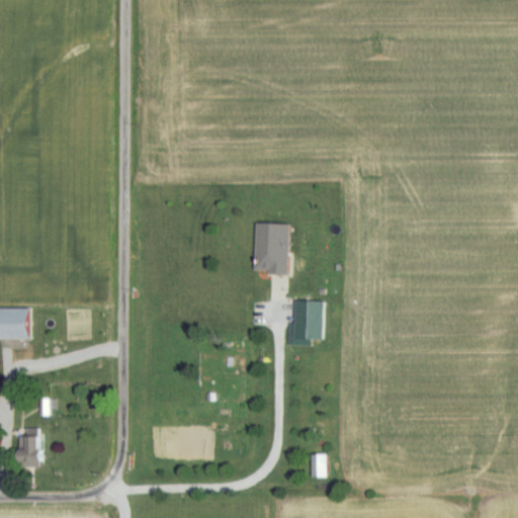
[(254,274),(290,275),(291,226),(255,225),(254,274)]
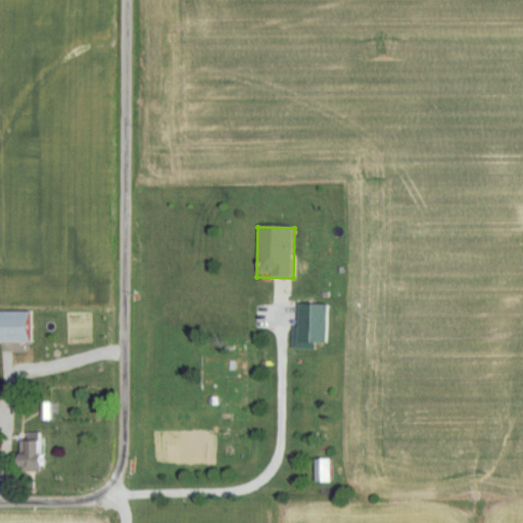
[(296,304),(296,344),(328,344),(328,304),(296,304)]
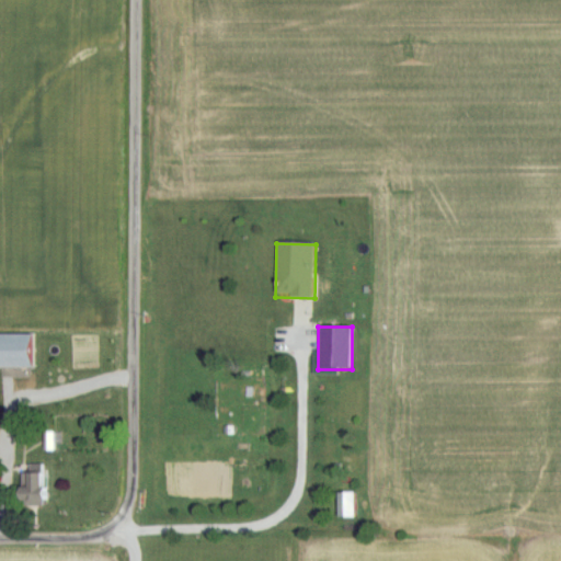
[(0,368),(33,369),(33,335),(0,335),(0,368)]
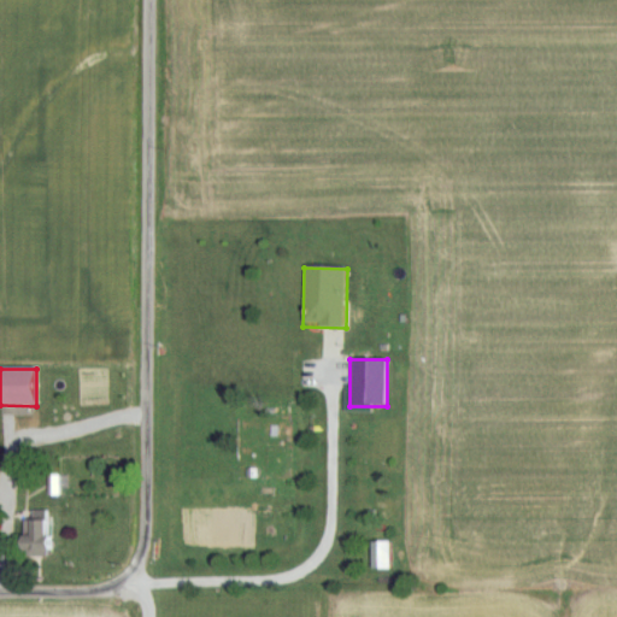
[(31,552),(50,551),(48,512),(30,512),(31,552)]
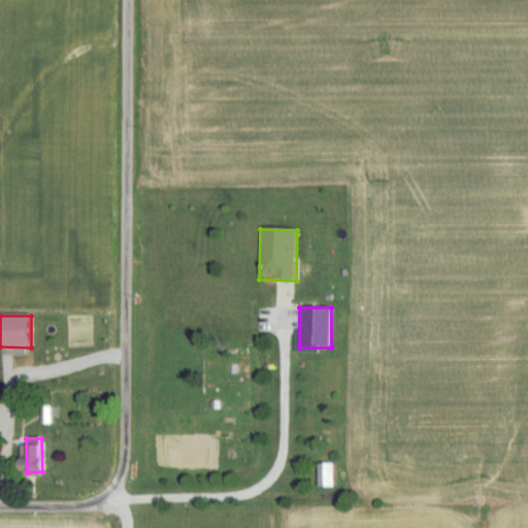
[(332,464),(318,464),(318,489),(332,489),(332,464)]
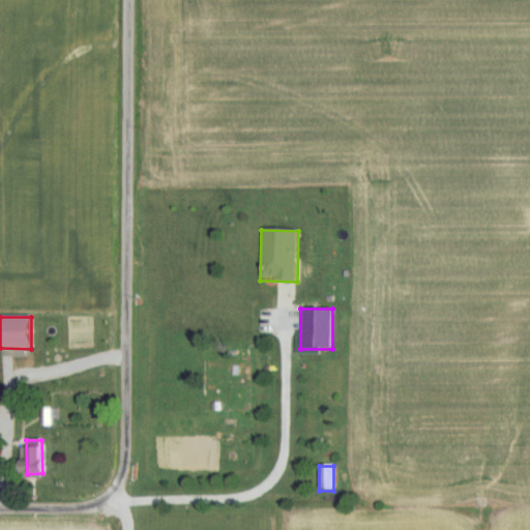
All buildings are outlined.
